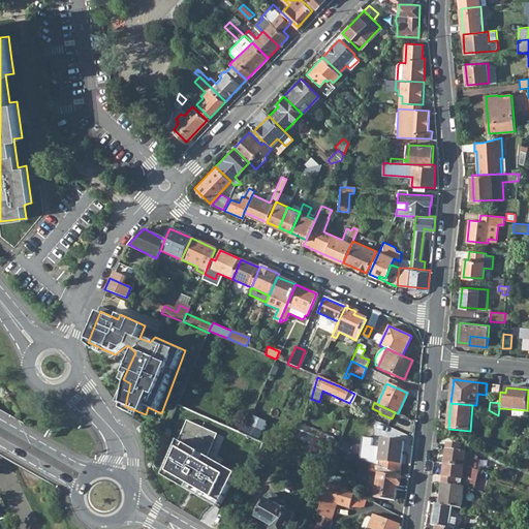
[(512,409),(512,416),(524,417),(525,410),(512,409)]
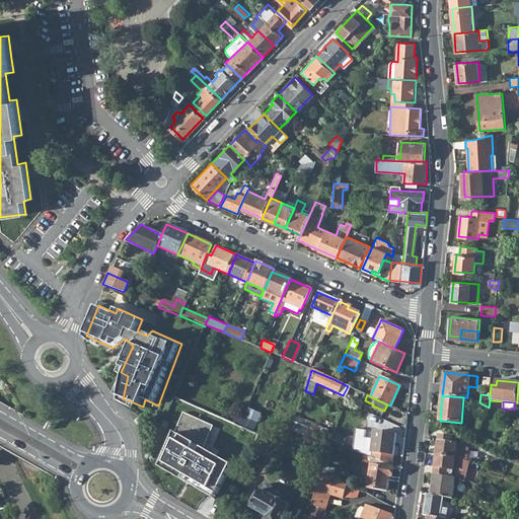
[(251,431),(260,414),(245,408),(238,425),(251,431)]
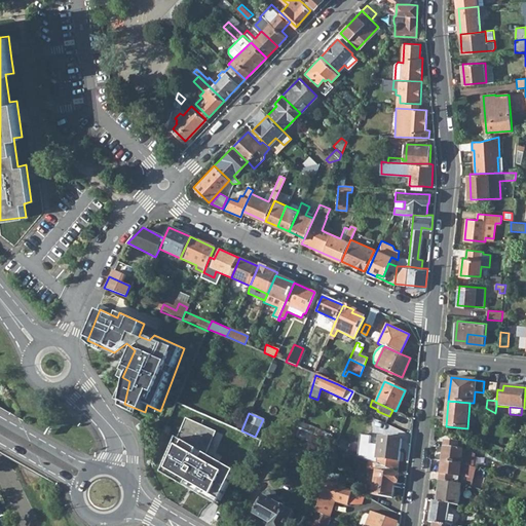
[(163,477),(227,501),(250,443),(186,418),(163,477)]
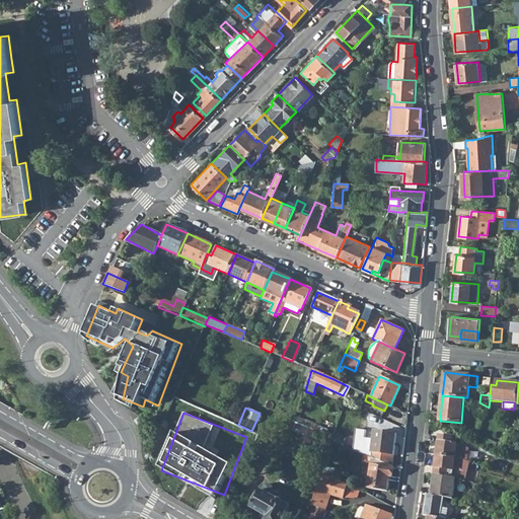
[(296,425),(305,428),(307,422),(297,419),(295,424),(296,425)]
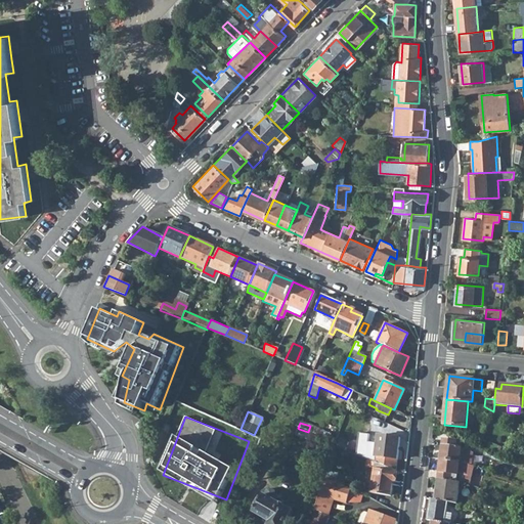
[(297,437),(310,442),(313,434),(308,432),(299,429),(297,437)]
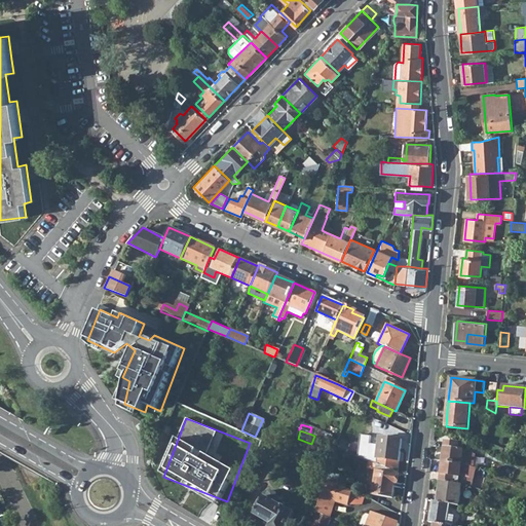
[(377,464),(397,472),(402,439),(379,437),(376,463),(377,464)]
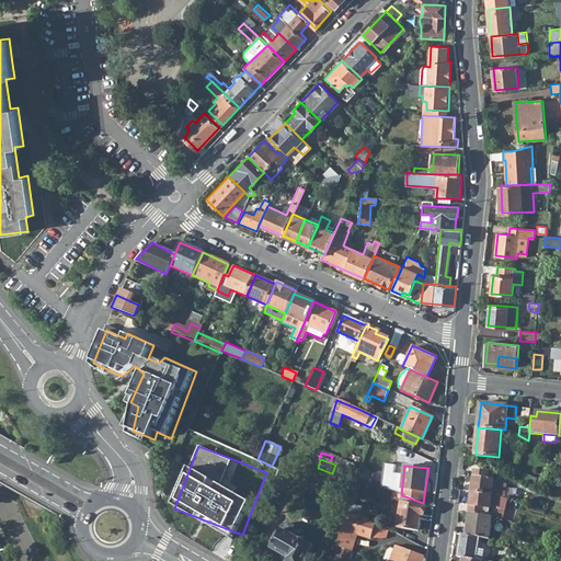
[(476,471),(472,491),(492,494),(501,496),(506,499),(507,484),(499,481),(494,481),(495,470),(490,468),(489,472),(476,471)]
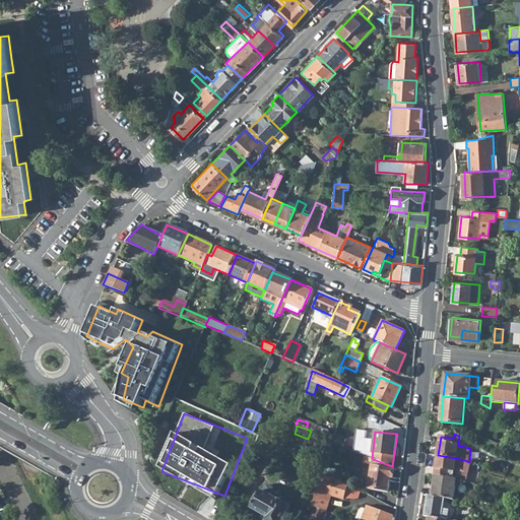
[(485,438),(482,445),(496,450),(498,443),(485,438)]
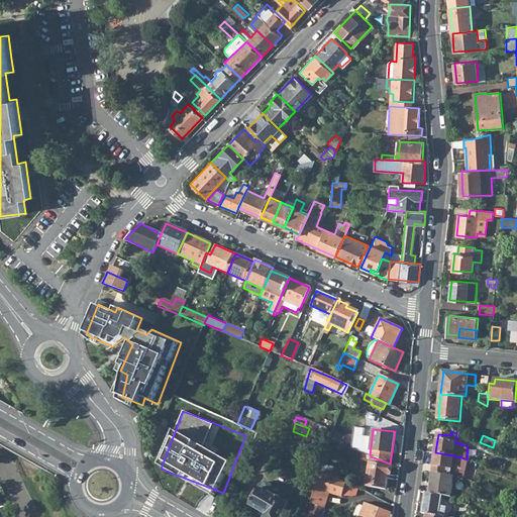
[(506,446),(503,452),(511,455),(513,449),(506,446)]
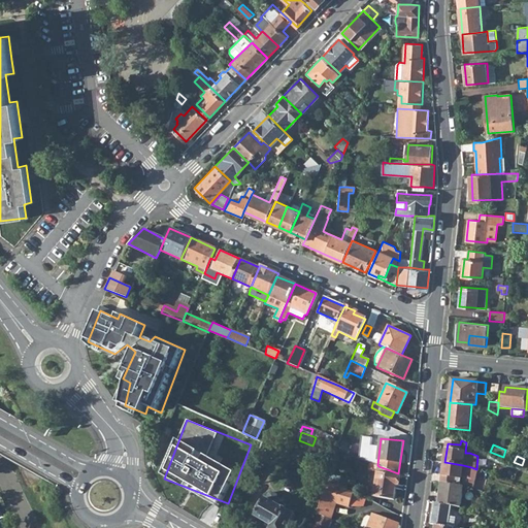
[(463,465),(444,462),(442,483),(461,486),(464,486),(474,489),(476,469),(471,467),(463,465)]
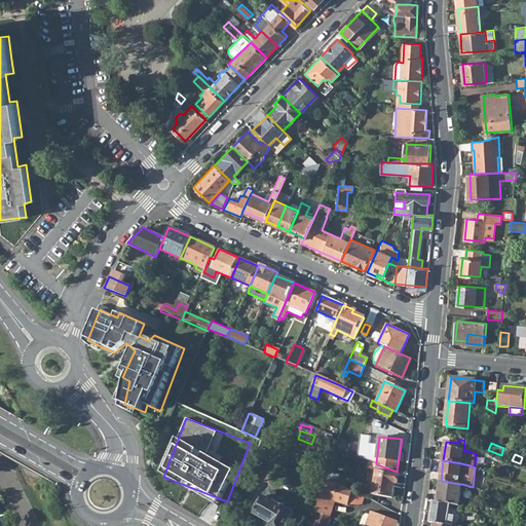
[(392,497),(395,483),(397,483),(399,472),(397,472),(377,464),(373,495),(392,497)]
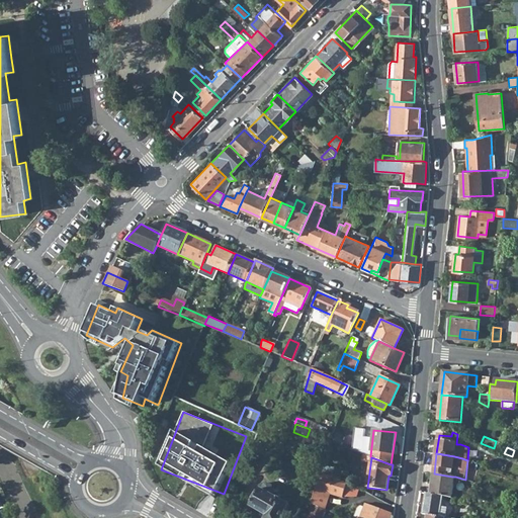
[(312,507),(324,512),(329,496),(342,499),(346,484),(334,479),(321,473),(312,507)]
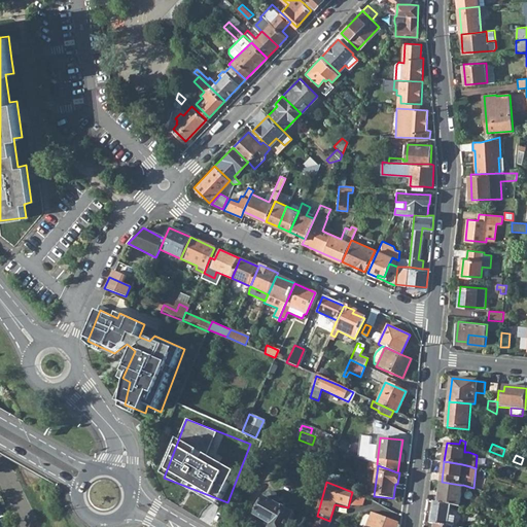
[(460,485),(442,482),(438,502),(451,504),(460,506),(463,485),(460,485)]
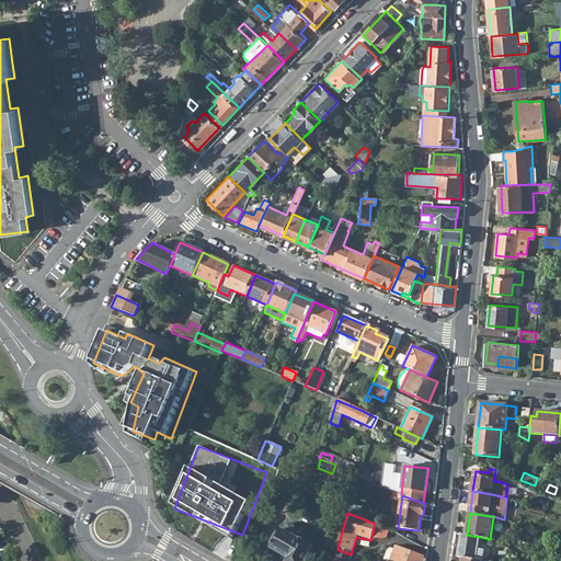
[(308,560),(315,550),(308,547),(310,542),(296,535),(295,539),(284,533),(274,552),(288,560),(308,560)]
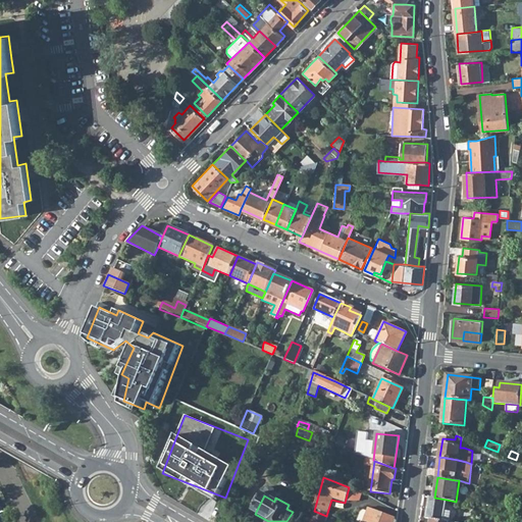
[(445,511),(447,500),(434,498),(429,497),(426,518),(431,519),(444,520),(449,521),(451,511),(445,511)]
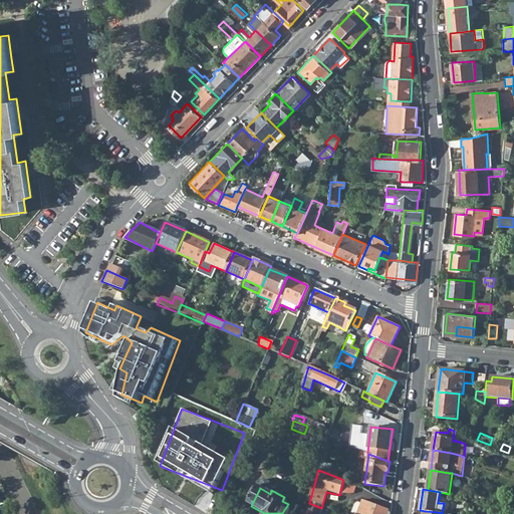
[(361,500),(356,513),(389,513),(390,512),(377,507),(377,505),(361,500)]
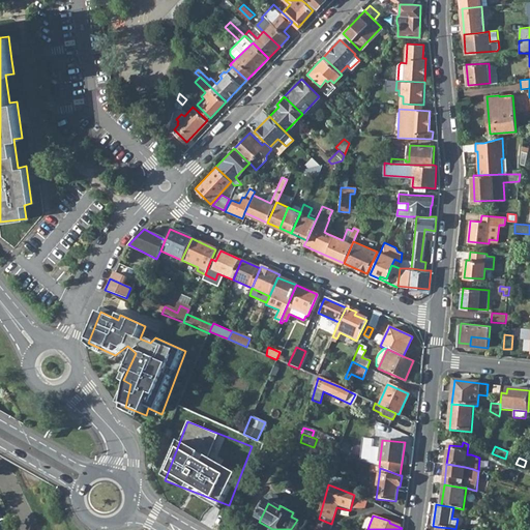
[(315,529),(330,529),(333,524),(331,524),(319,519),(315,529)]
